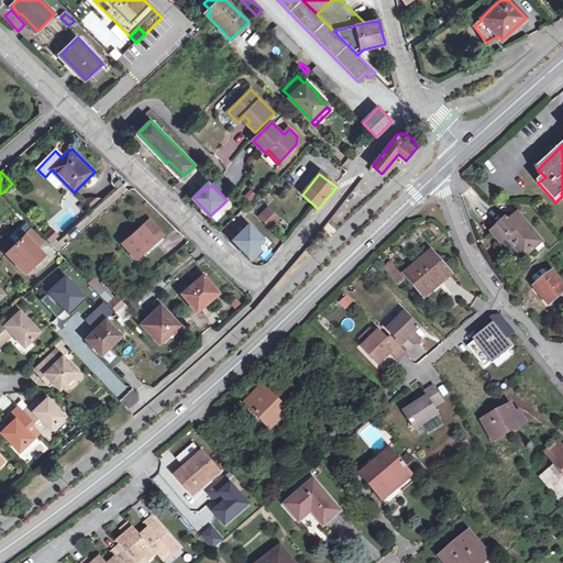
[(86,199),(78,206),(86,213),(103,199),(86,199)]
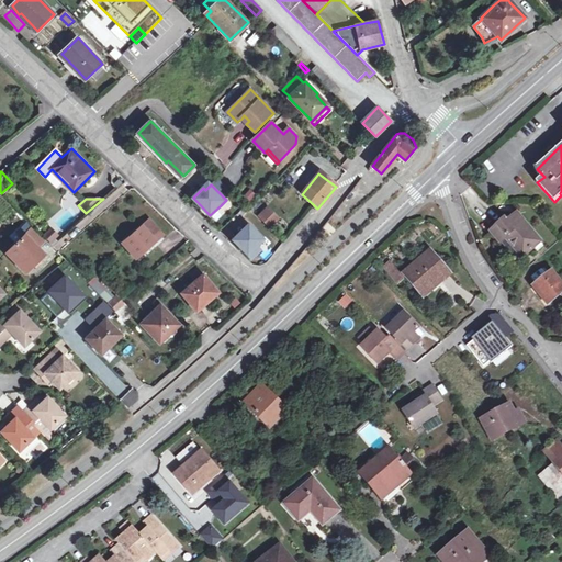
[(276,222),(267,212),(259,220),(269,228),(276,222)]
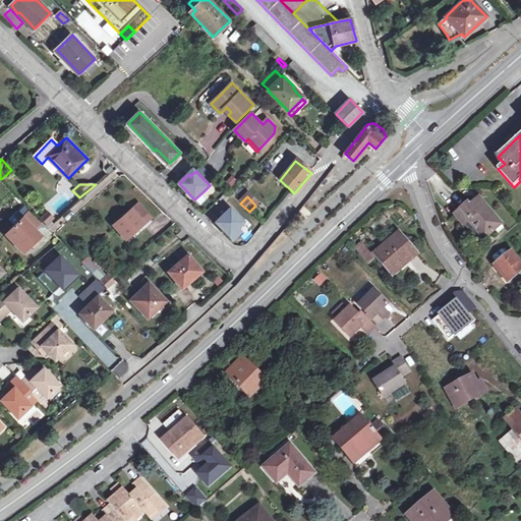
[(468,204),(456,215),(464,225),(469,220),(485,238),(502,225),(479,198),(470,206),(468,204)]
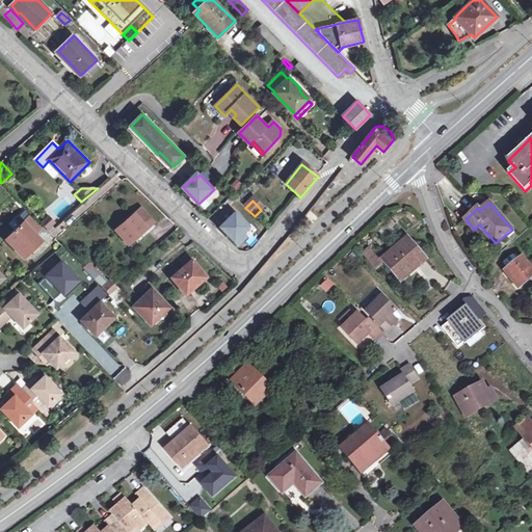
[(141,208),(135,213),(144,224),(152,218),(141,208)]
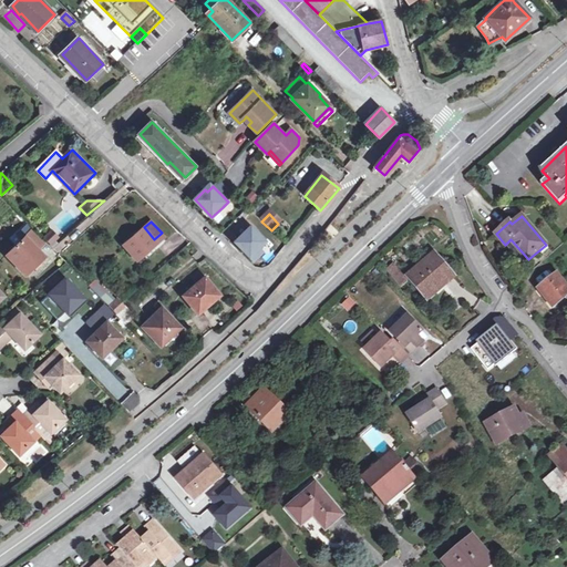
[(154,239),(144,227),(125,245),(137,259),(148,249),(150,250),(158,244),(154,239)]
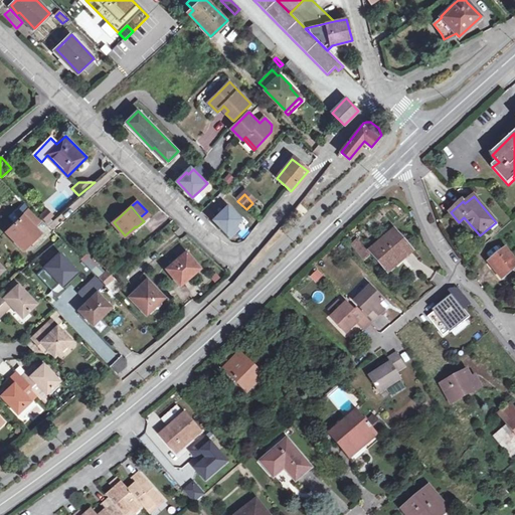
[(42,219),(31,207),(7,230),(25,248),(42,232),(35,225),(42,219)]
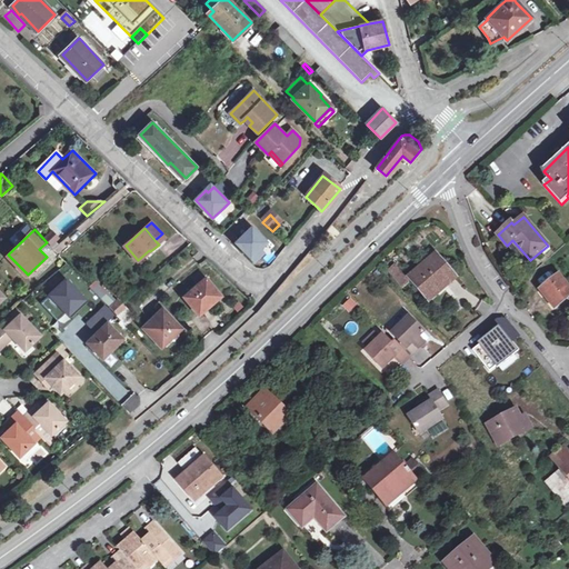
[(247,232),(237,242),(256,261),(266,252),(261,248),(267,242),(255,229),(249,235),(247,232)]
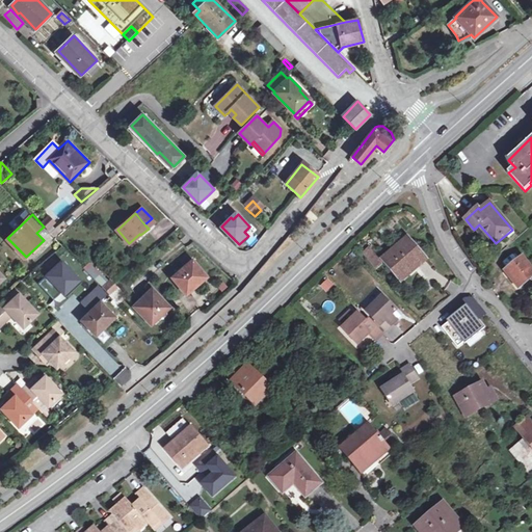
[(54,223),(49,218),(44,222),(49,229),(54,223)]
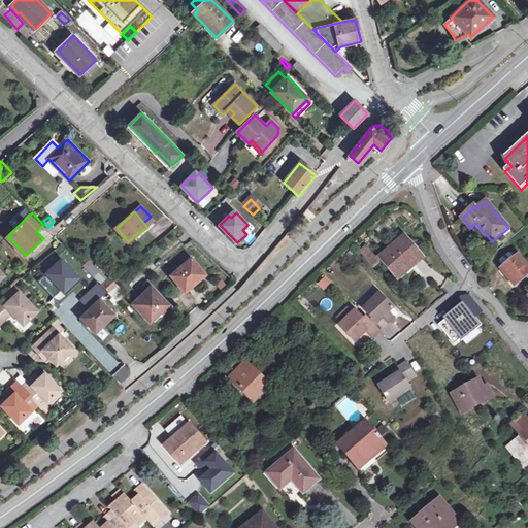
[(423,259),(405,237),(381,258),(395,275),(411,262),(415,266),(423,259)]
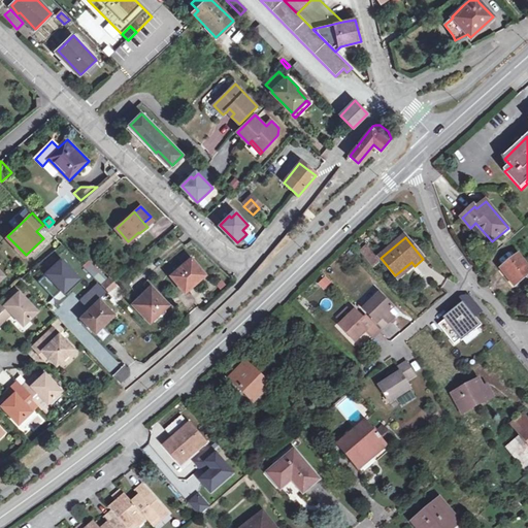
[(376,262),(365,249),(362,252),(373,265),(376,262)]
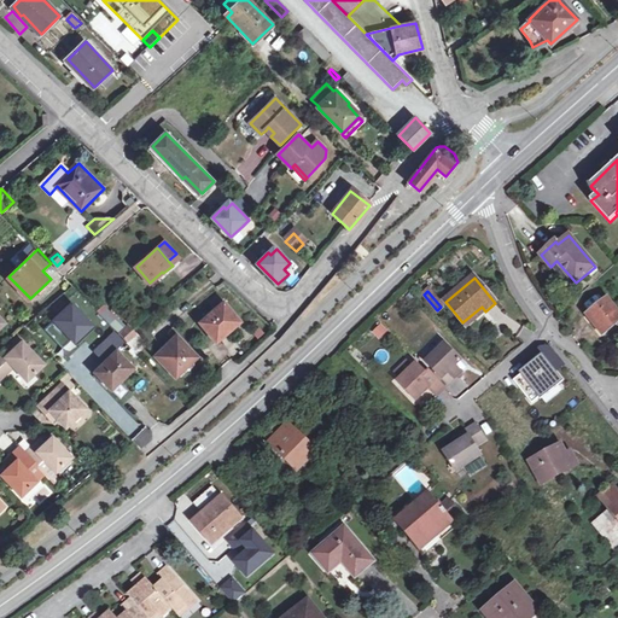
[(215,309),(225,302),(220,296),(210,304),(215,309)]
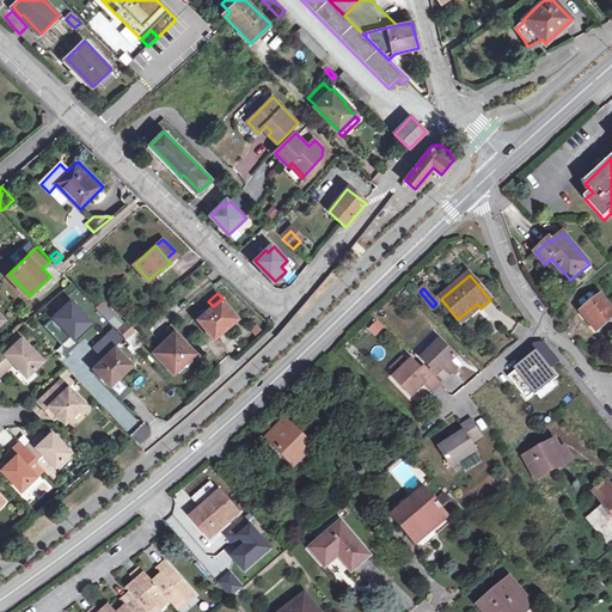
[(611,311),(601,298),(581,313),(597,332),(611,319),(611,311)]
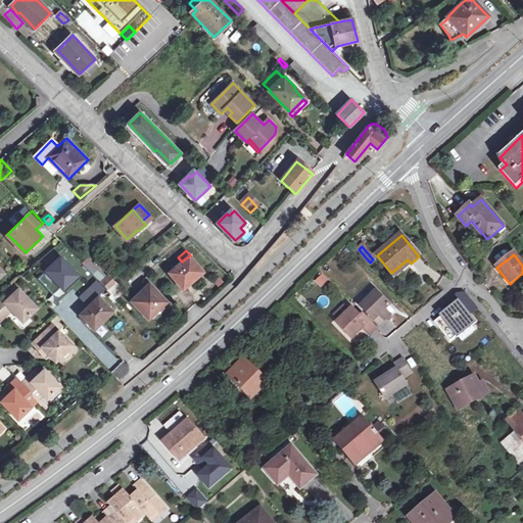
[(62,255),(44,271),(62,291),(80,276),(62,255)]
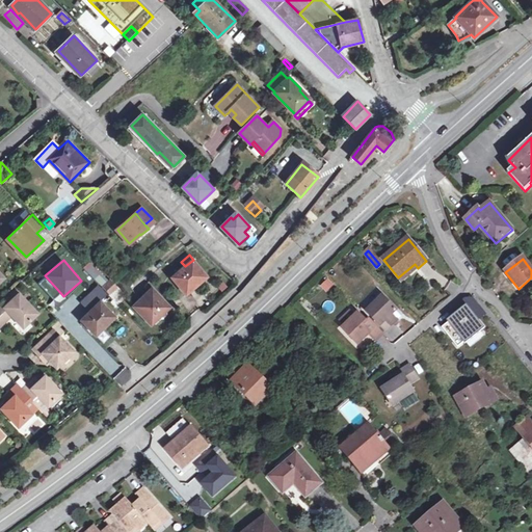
[(208,276),(193,260),(185,266),(173,276),(187,294),(208,276)]
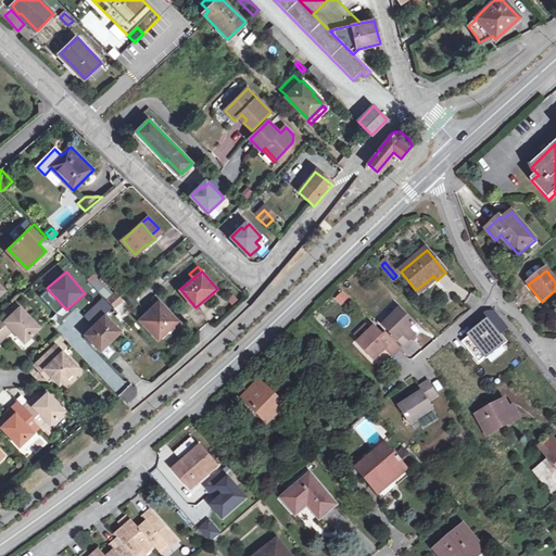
[(433,276),(416,290),(420,294),(437,280),(433,276)]
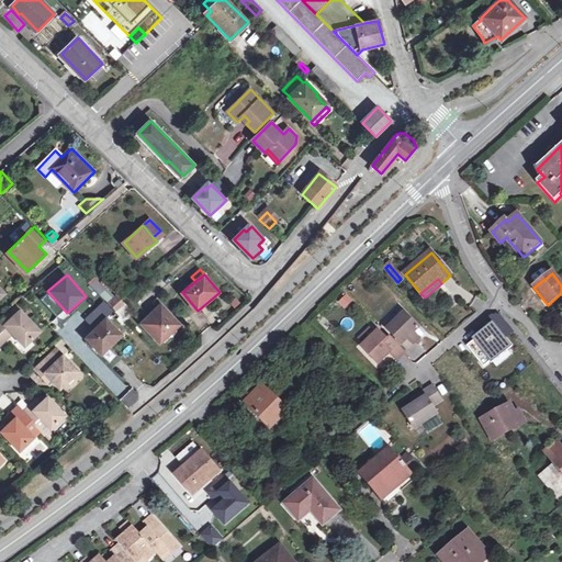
[(346,294),(337,302),(345,310),(353,302),(346,294)]
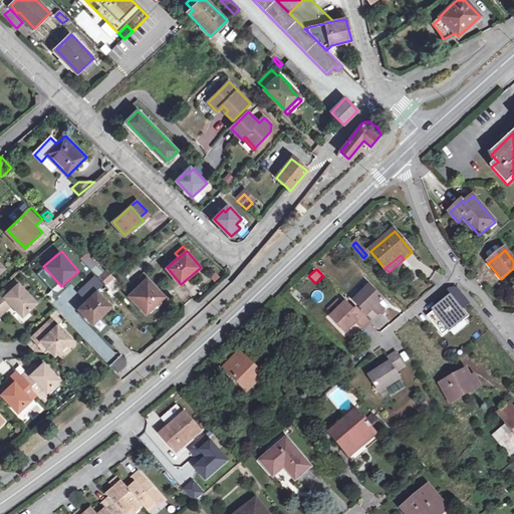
[(103,282),(114,294),(123,286),(114,277),(113,279),(107,273),(100,279),(103,282)]
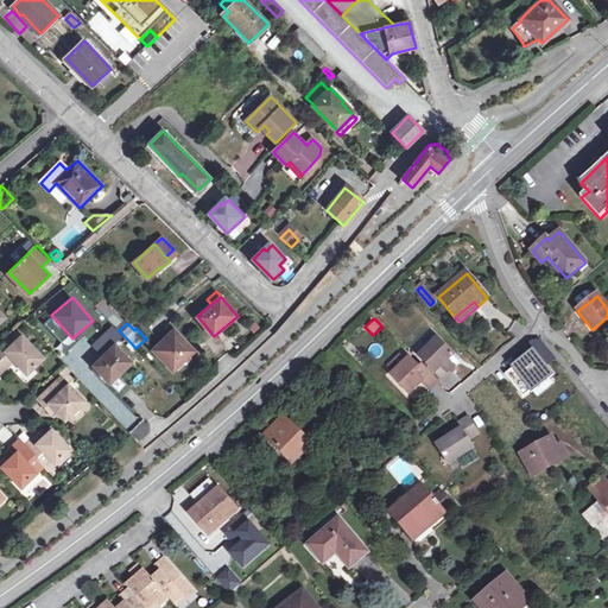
[(189,344),(175,329),(153,349),(173,372),(184,361),(188,361),(190,359),(190,355),(188,354),(185,353),(183,354),(181,352),(189,344)]
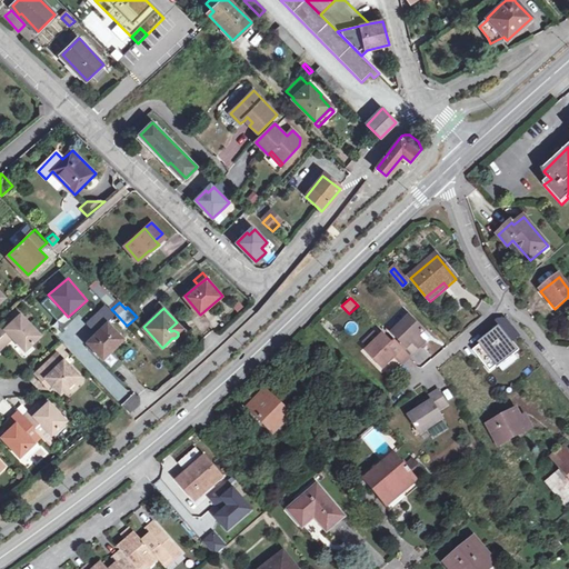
[(26,349),(41,335),(21,313),(18,310),(12,315),(0,326),(0,349),(15,337),(26,349)]
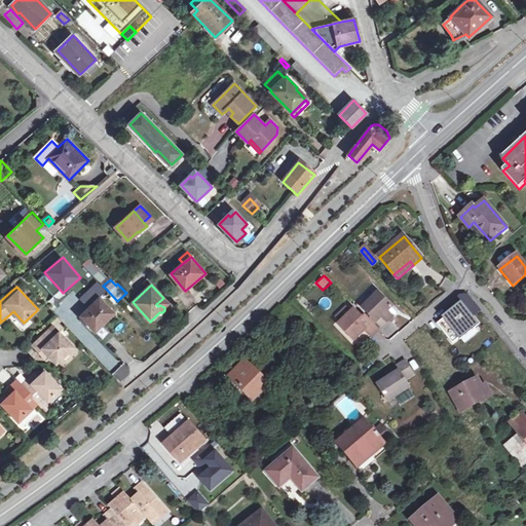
[(392,308),(379,294),(363,309),(381,328),(391,317),(387,313),(392,308)]
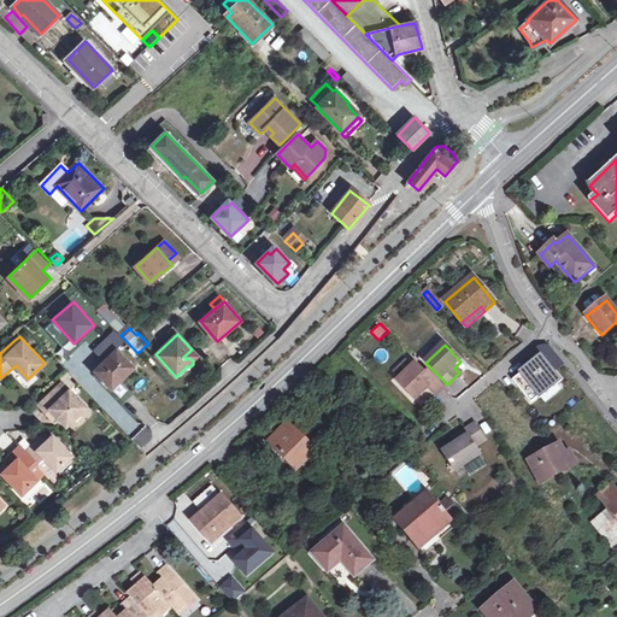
[(556,354),(551,347),(540,348),(539,350),(547,360),(556,354)]
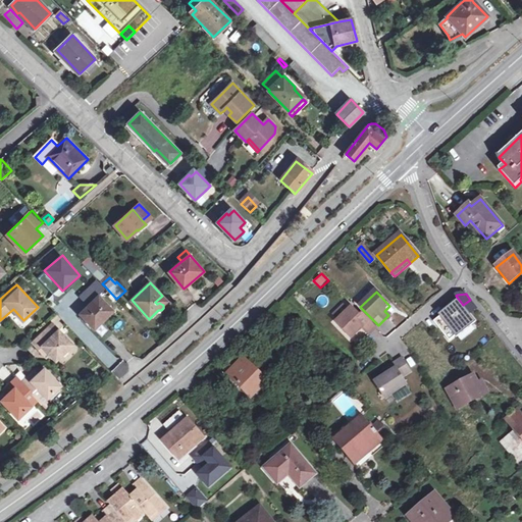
[(114,311),(100,296),(81,314),(95,329),(105,319),(109,315),(114,311)]
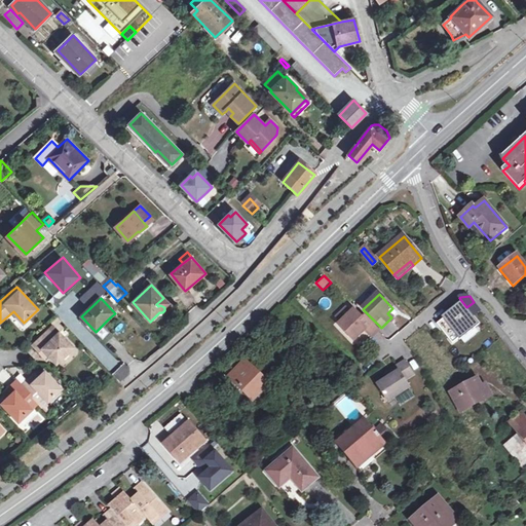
[(162,306),(164,307),(168,303),(163,298),(156,304),(158,306),(160,305),(162,306)]
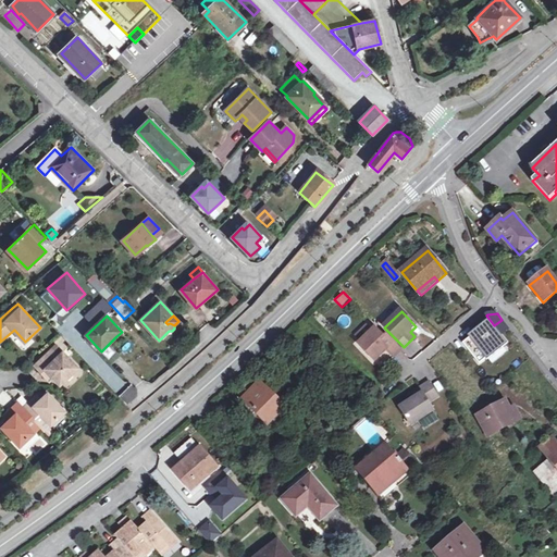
[(494,325),(489,320),(478,329),(480,332),(463,344),(481,364),(507,343),(502,335),(494,325)]
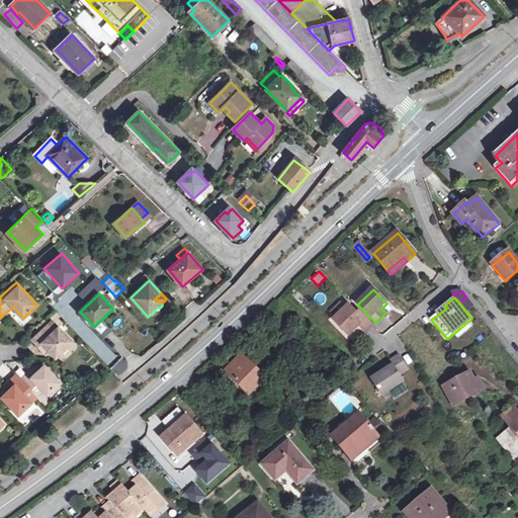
[(473,307),(466,297),(459,303),(466,312),(473,307)]
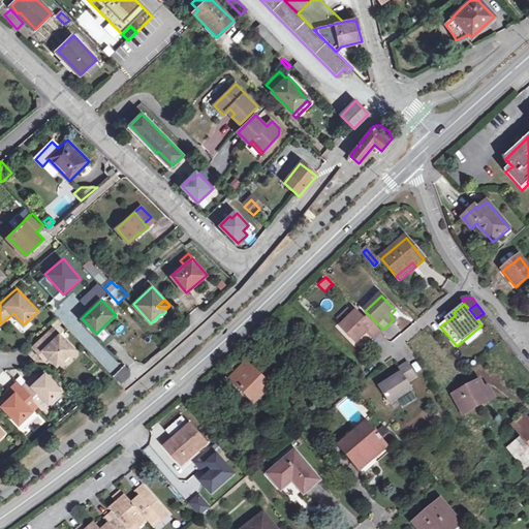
[(349,322),(358,314),(353,309),(345,318),(349,322)]
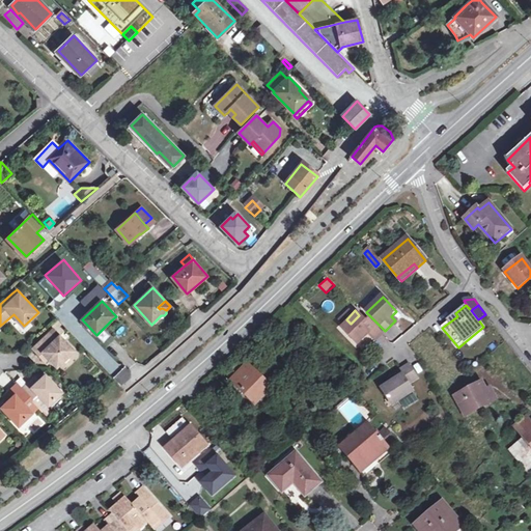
[(346,327),(363,343),(369,337),(367,335),(370,332),(378,339),(384,334),(369,319),(367,322),(360,313),(359,315),(351,324),(346,327)]
